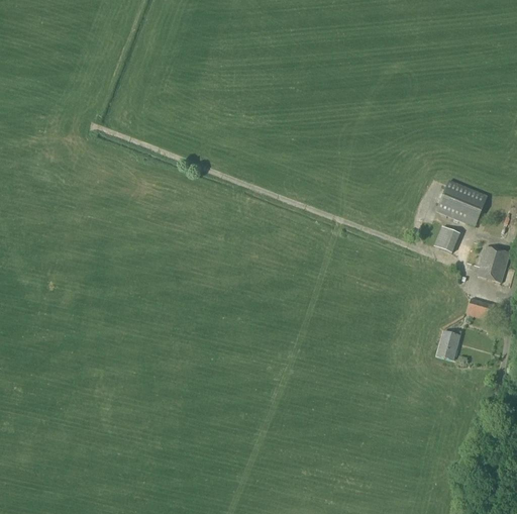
[(448,179),(435,211),(475,226),(488,195),(448,179)]
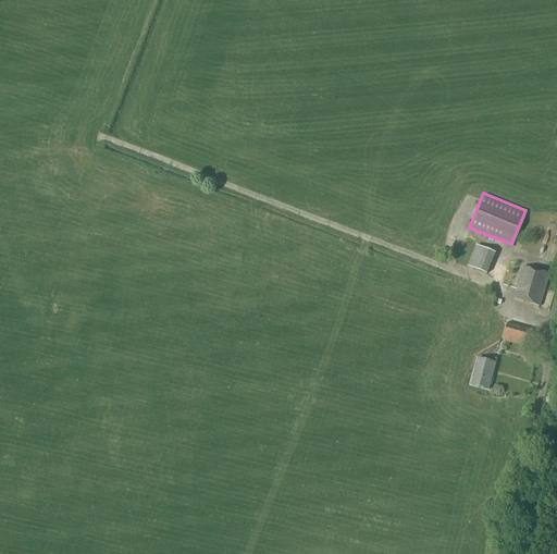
[(484,251),(475,270),(494,279),(503,259),(484,251)]
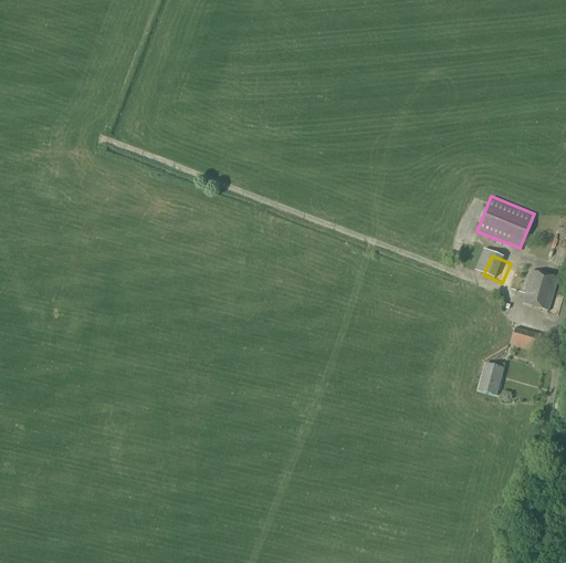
[(522,302),(548,309),(558,275),(532,269),(522,302)]
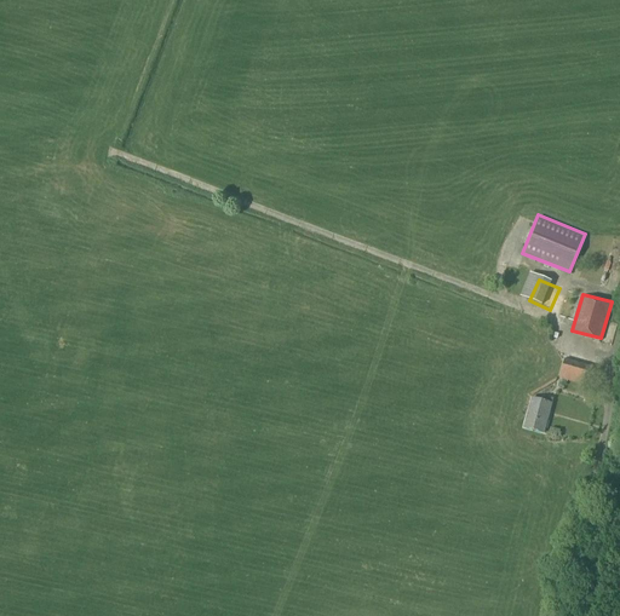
[(593,364),(566,356),(558,375),(587,384),(593,364)]
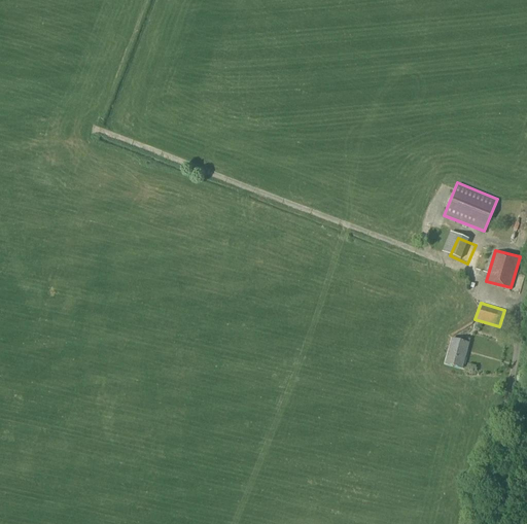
[(452,337),(445,361),(462,365),(468,341),(469,337),(462,335),(461,339),(452,337)]
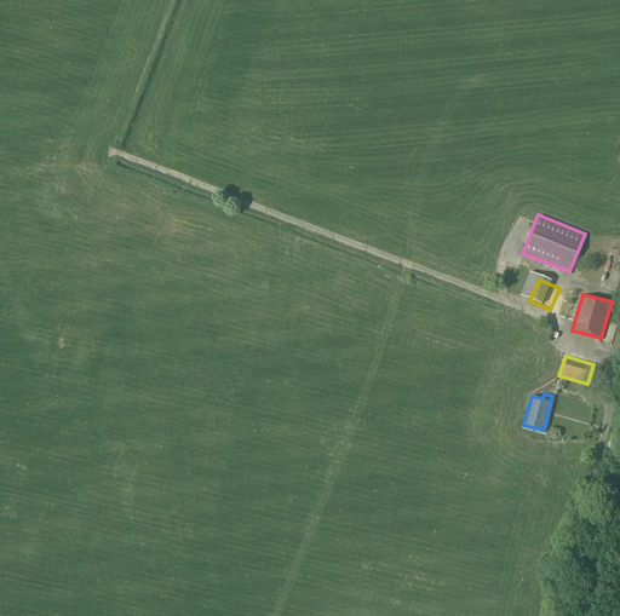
All buildings are outlined.
